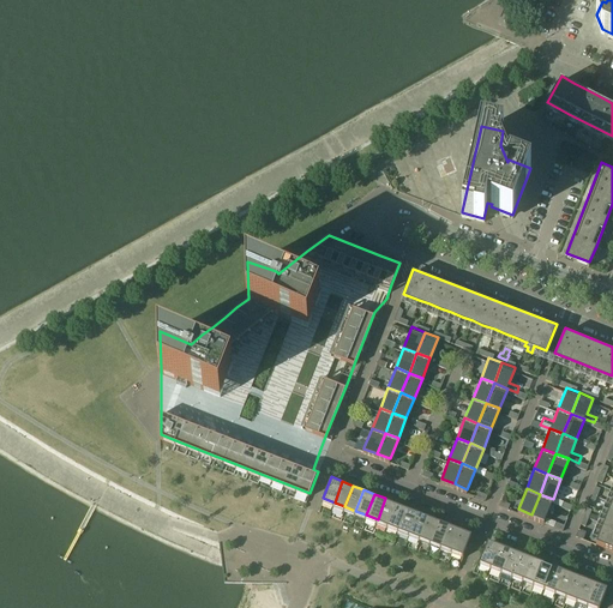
[(540,494),(532,515),(545,519),(554,523),(557,517),(547,513),(553,499),(540,494)]
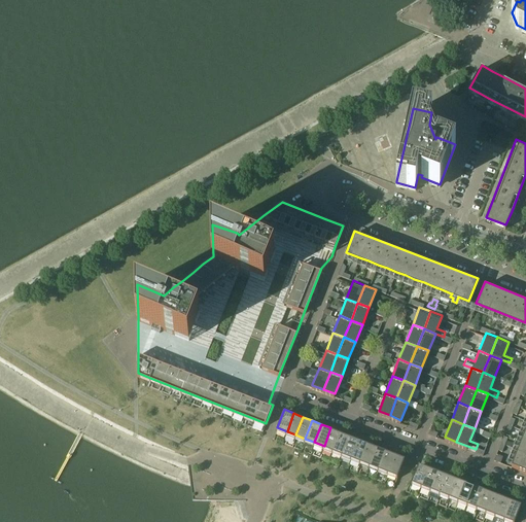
[(340,431),(330,427),(324,446),(332,449),(340,431)]
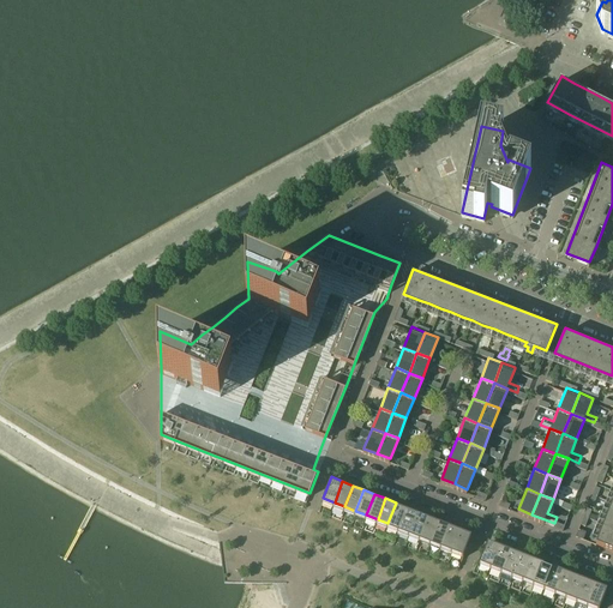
[(612,498),(596,540),(612,546),(612,498)]
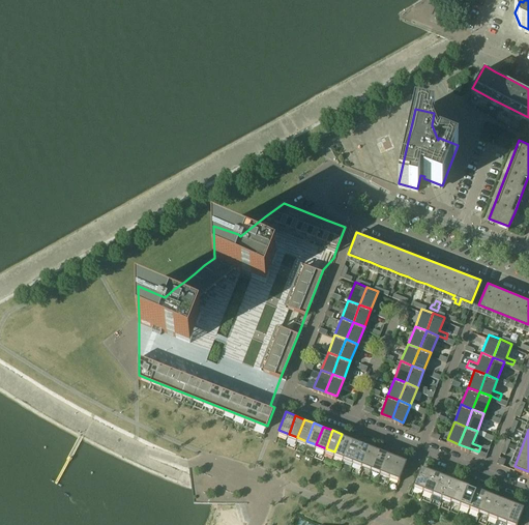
[(351,437),(342,434),(334,451),(344,456),(351,437)]
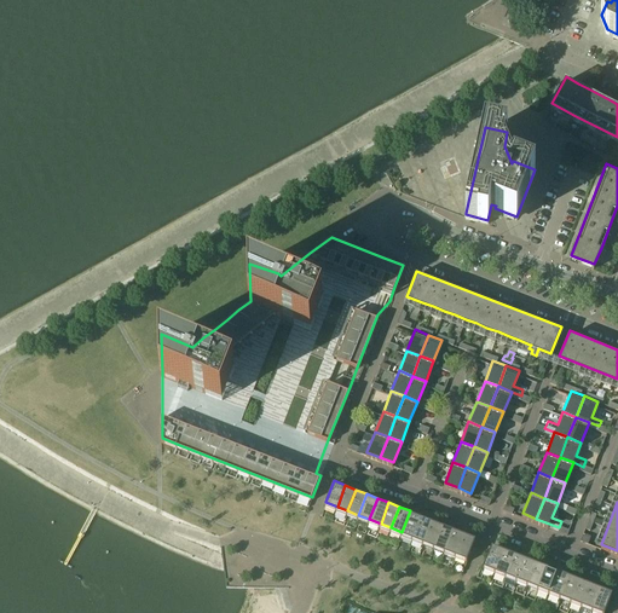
[(596,513),(598,509),(593,508),(589,516),(594,518),(601,520),(604,516),(596,513)]
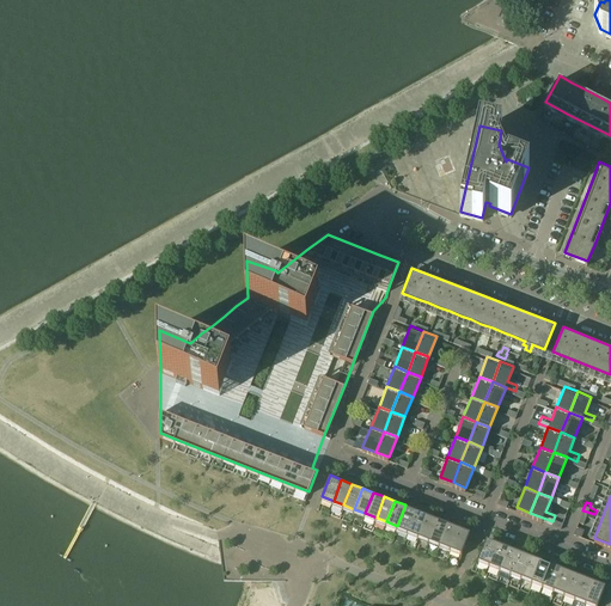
[(416,509),(405,505),(397,526),(408,531),(416,509)]
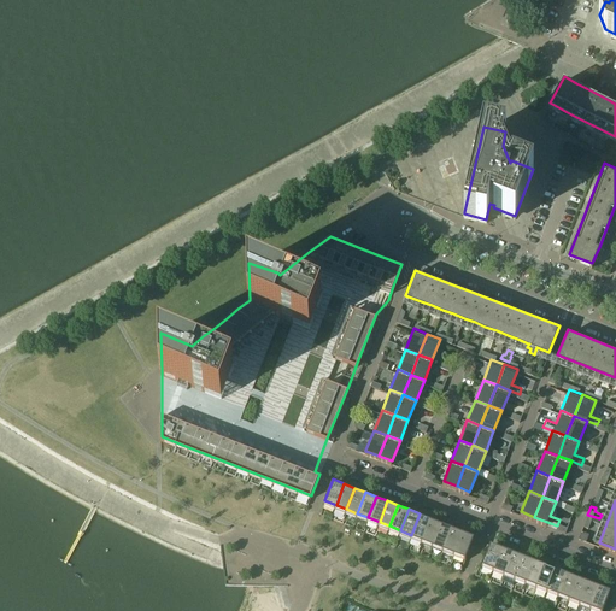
[(430,517),(420,513),(411,535),(422,539),(430,517)]
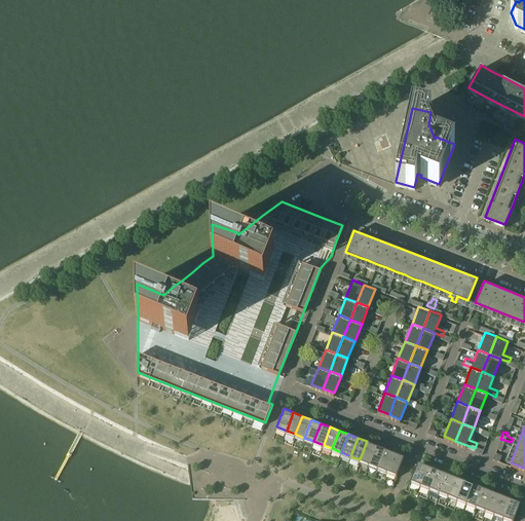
[(376,445),(367,441),(360,459),(369,463),(376,445)]
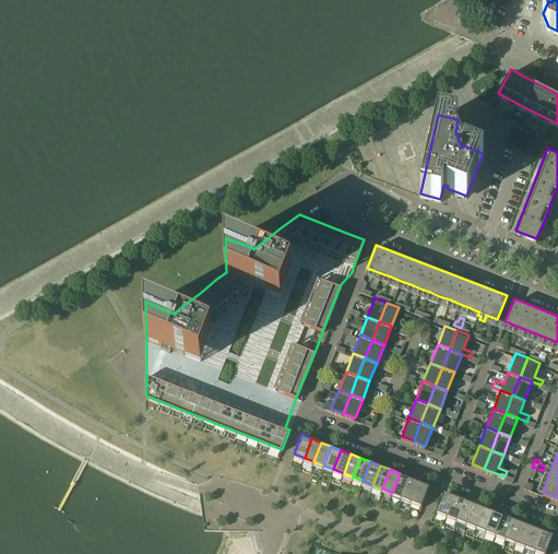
[(410,476),(400,473),(392,493),(402,496),(410,476)]
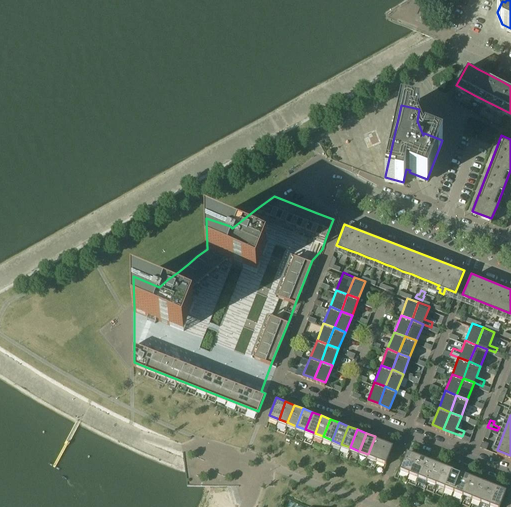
[(384,440),(375,436),(368,454),(377,458),(384,440)]
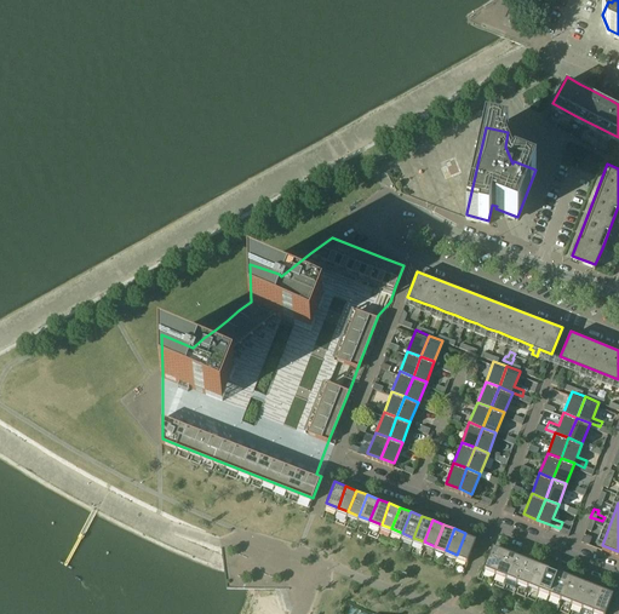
[(592,533),(585,529),(583,537),(590,540),(592,533)]
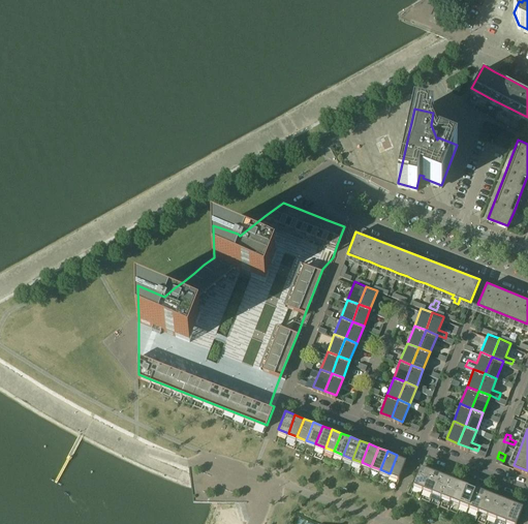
[(406,459),(397,455),(390,473),(399,476),(406,459)]
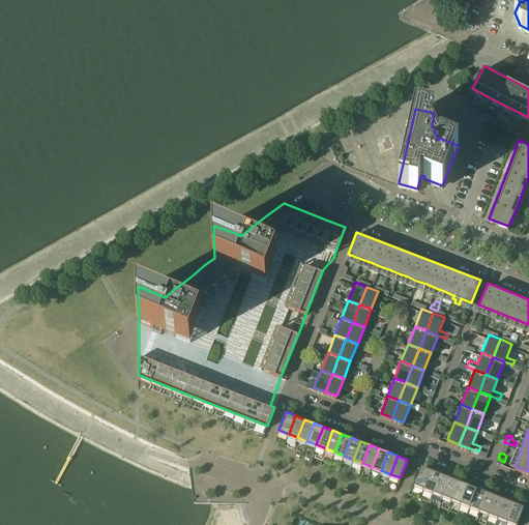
[(432,469),(421,465),(414,484),(424,487),(432,469)]
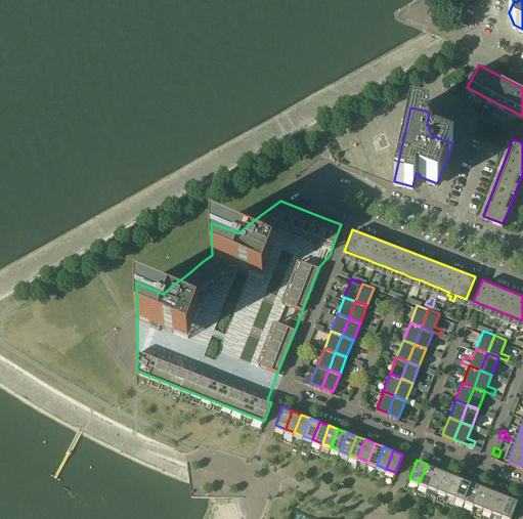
[(436,467),(427,464),(420,481),(429,485),(436,467)]
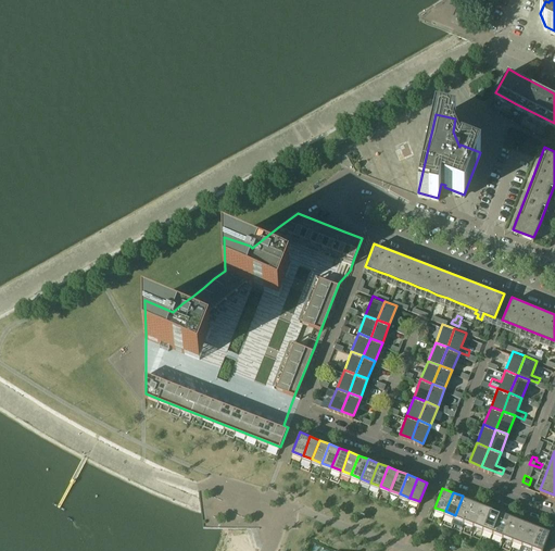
[(455,515),(453,520),(463,524),(465,518),(471,500),(463,496),(455,515)]
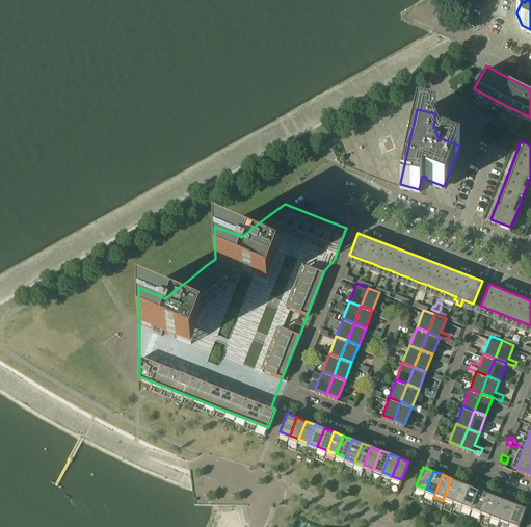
[(460,481),(451,478),(445,496),(453,500),(460,481)]
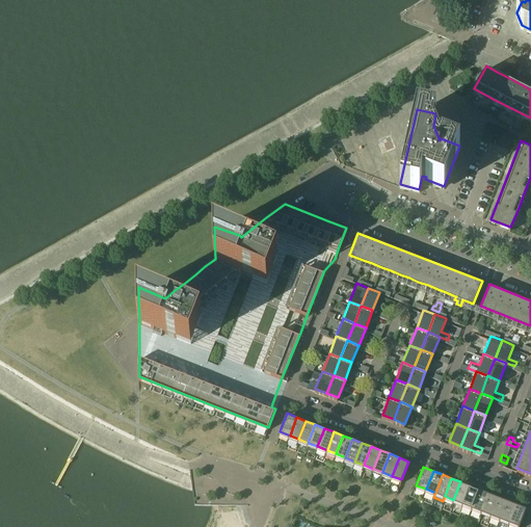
[(470,485),(460,481),(453,500),(462,503),(470,485)]
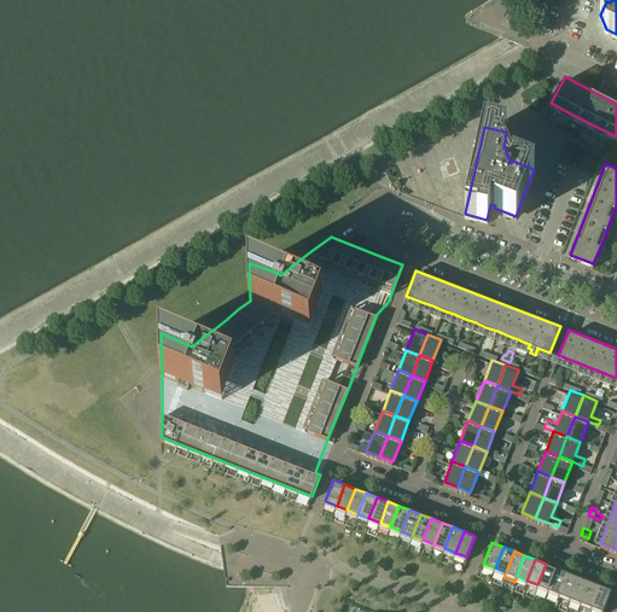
[(558,567),(546,564),(537,584),(549,589),(558,567)]
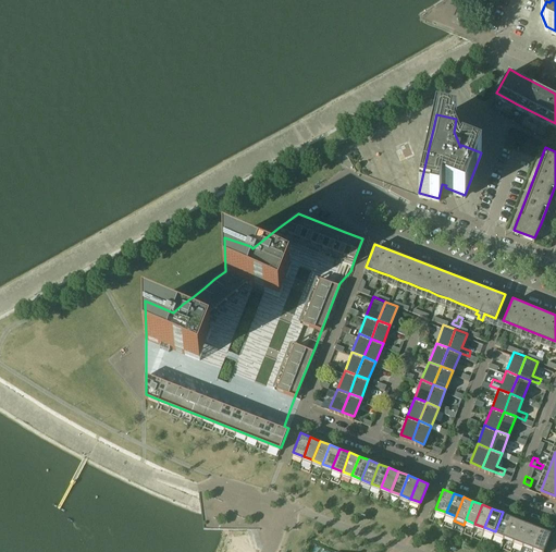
[(513,516),(503,512),(495,531),(505,536),(513,516)]
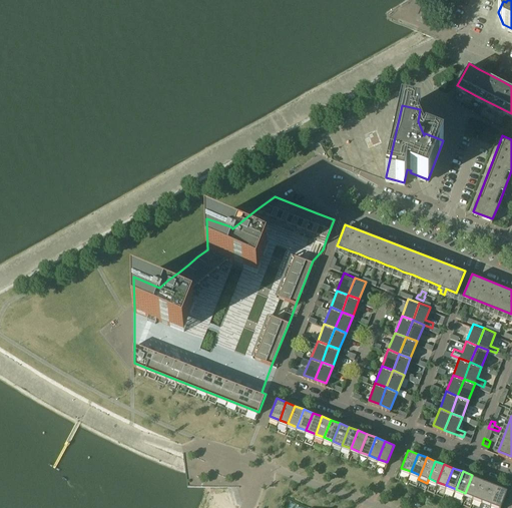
[(480,478),(472,475),(465,493),(473,496),(480,478)]
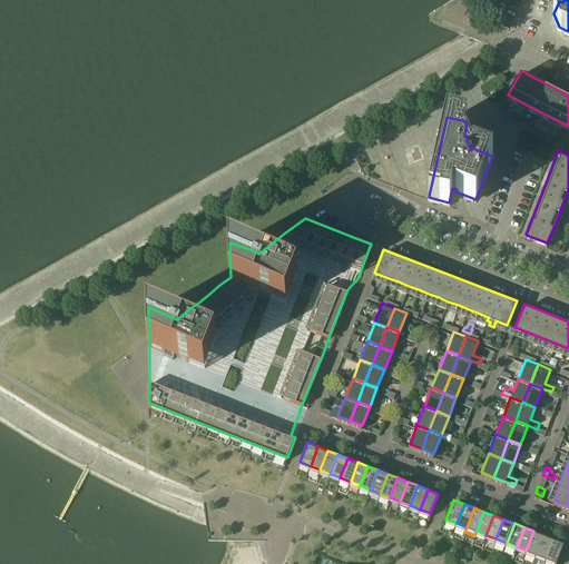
[(543,535),(533,531),(526,551),(536,555),(543,535)]
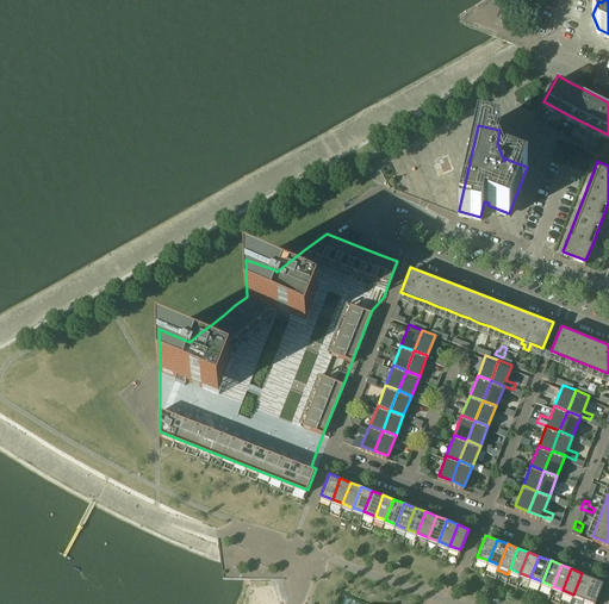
[(592,578),(582,573),(573,595),(584,598),(592,578)]
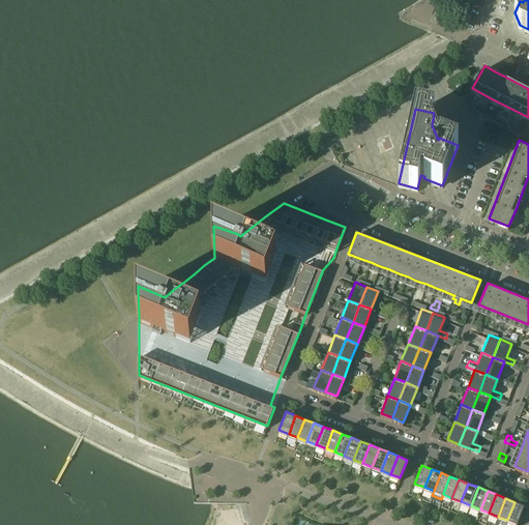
[(525,505),(515,502),(507,520),(518,524),(525,505)]
